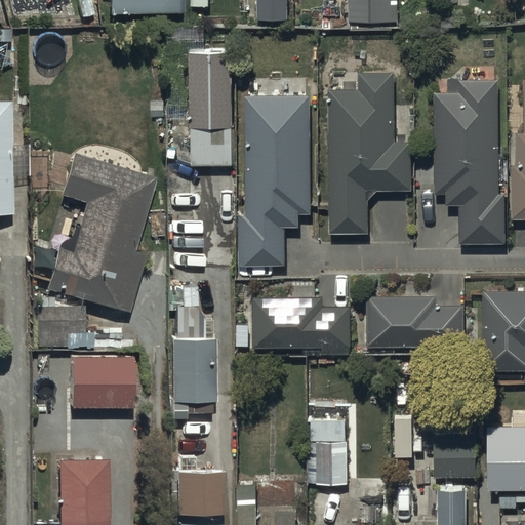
[(184,0),(112,0),(113,14),(185,13),(184,0)]
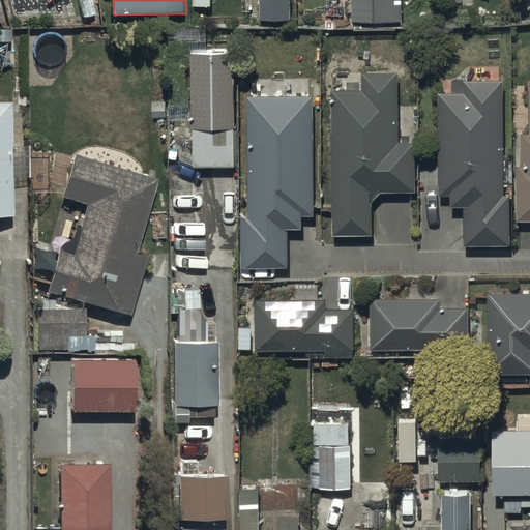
[(260,0),(260,19),(290,19),(289,0),(260,0)]
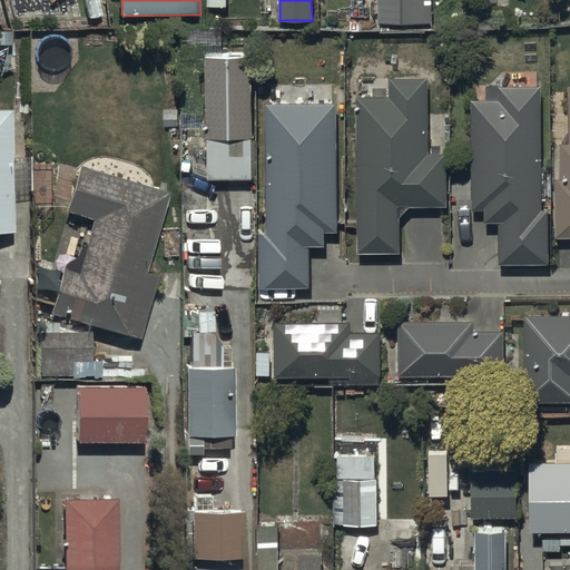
[(433,0),(379,0),(379,23),(433,23),(433,0)]
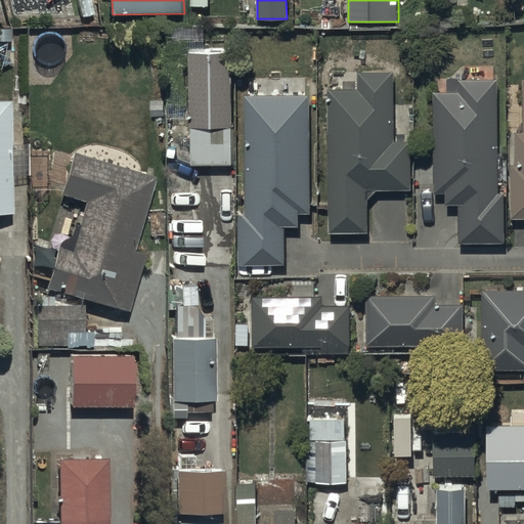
[(229,50),(188,51),(189,164),(230,163),(229,50)]
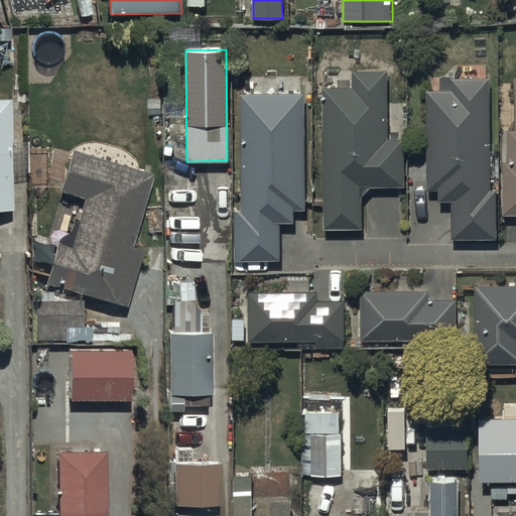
[(352,89),(321,89),(323,228),(360,228),(359,195),(367,185),(403,185),(403,138),(387,138),(387,69),(352,69),(352,89)]
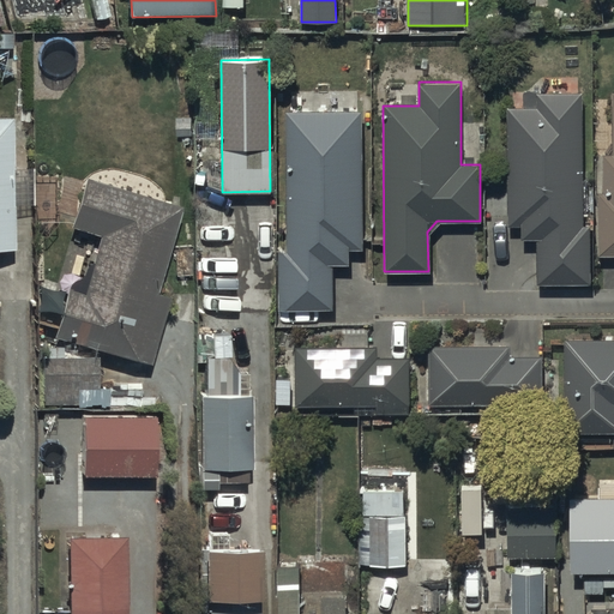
[(613,91),(613,154),(602,154),(602,190),(597,190),(597,254),(613,253),(613,91)]
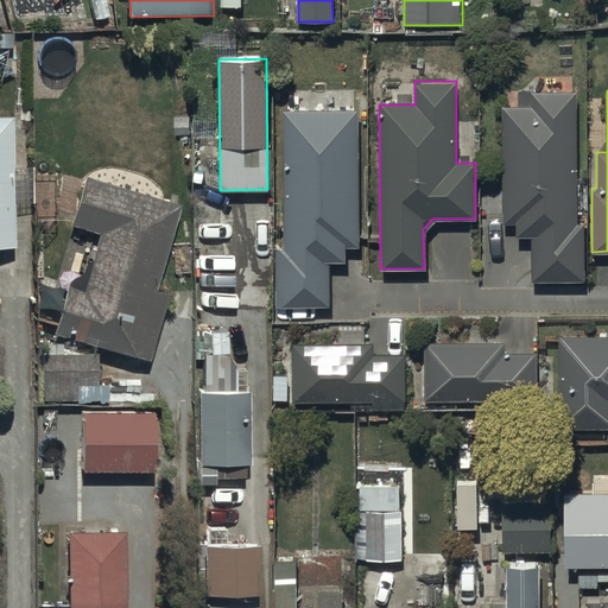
[(532,105),(501,106),(502,221),(515,221),(517,233),(531,233),(531,279),(582,279),(581,223),(576,223),(574,92),(532,93),(532,105)]
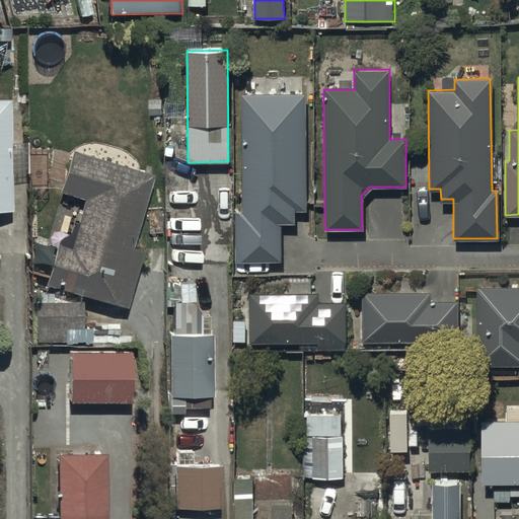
[(305,93),(240,95),(243,211),(233,211),(234,262),(283,261),(282,221),(294,221),(293,209),(307,208),(305,93)]
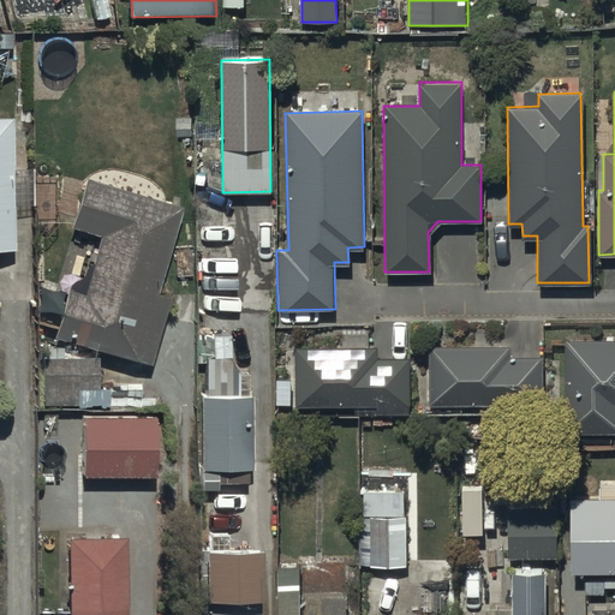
[(10,118),(0,117),(0,250),(10,251),(10,206),(33,206),(33,168),(11,168),(10,118)]
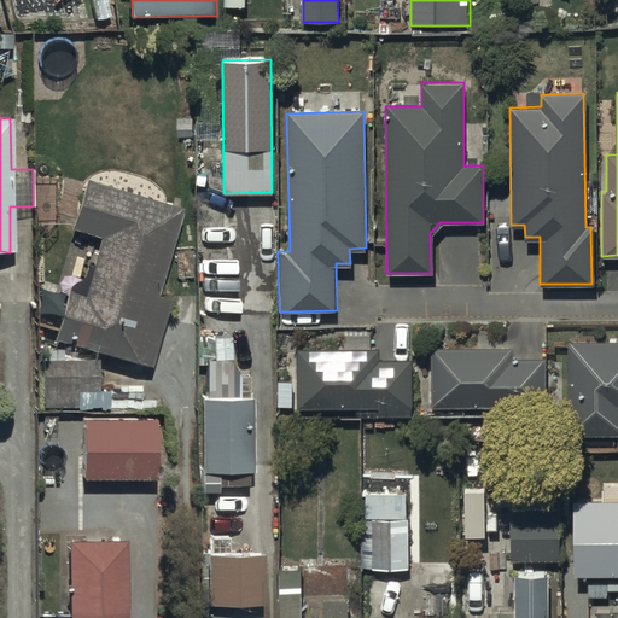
[(179,209),(85,181),(70,232),(97,239),(80,292),(68,289),(53,337),(150,366),(169,299),(153,293),(179,209)]
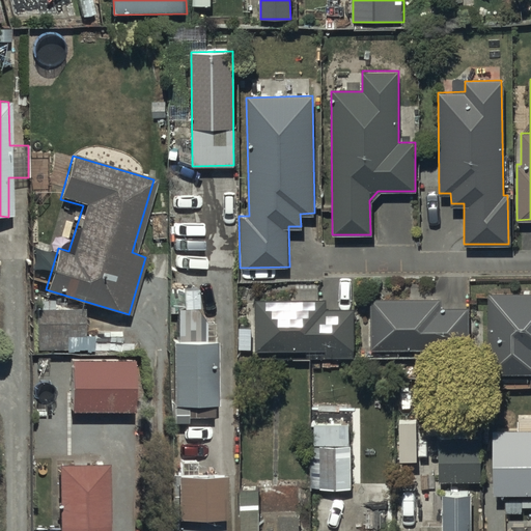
[(167,343),(172,343),(173,404),(216,403),(214,322),(203,322),(197,310),(197,289),(197,281),(185,281),(185,290),(168,290),(168,313),(175,313),(175,326),(167,326),(167,343)]
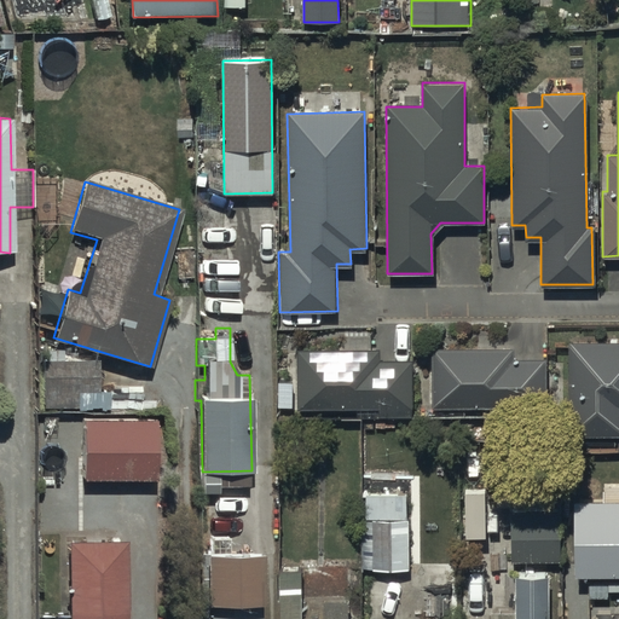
[(618,340),(570,341),(570,437),(618,435),(618,340)]
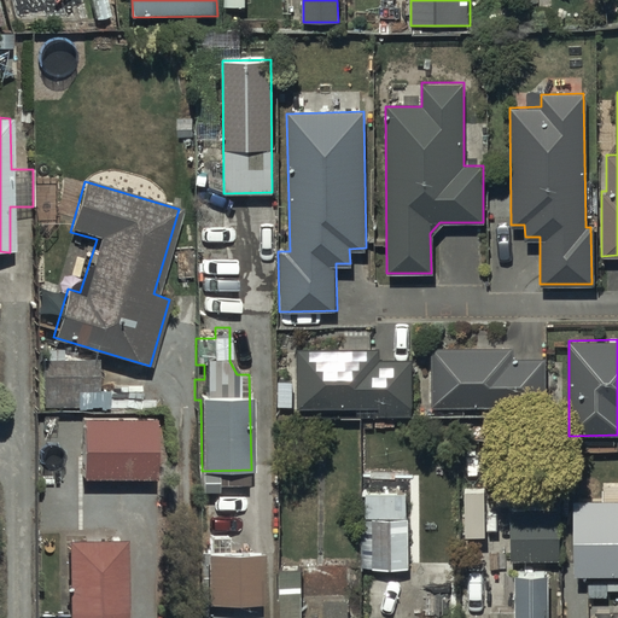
[(50,361),(41,361),(44,406),(64,404),(64,392),(97,390),(95,359),(62,361),(60,345),(48,345),(50,361)]
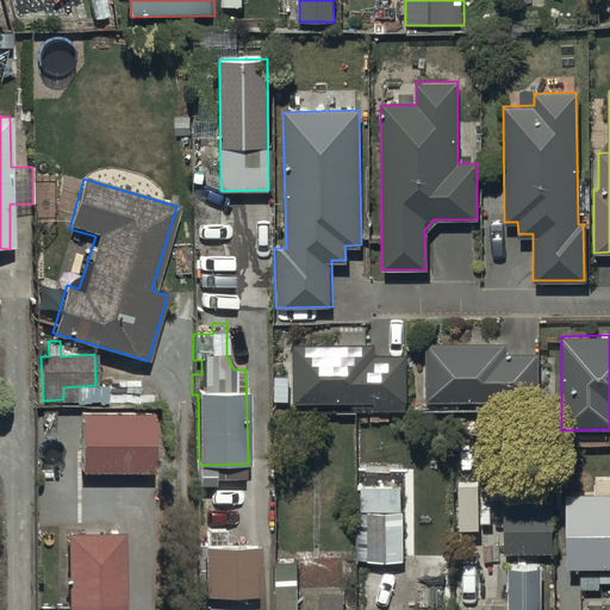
[(373,342),(293,342),(293,403),(373,403),(373,411),(404,411),(404,353),(373,353),(373,342)]
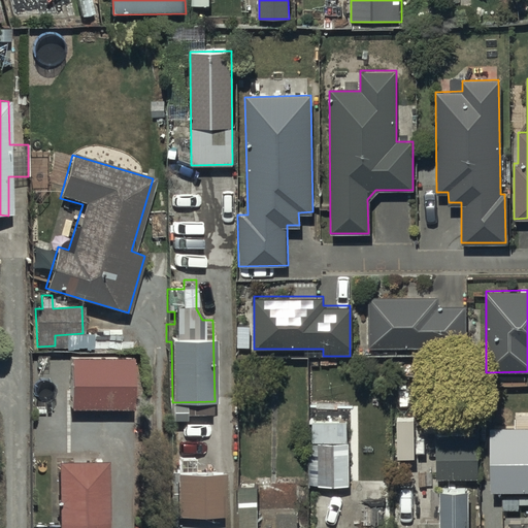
[(436,296),(368,296),(369,347),(465,347),(465,304),(436,305),(436,296)]
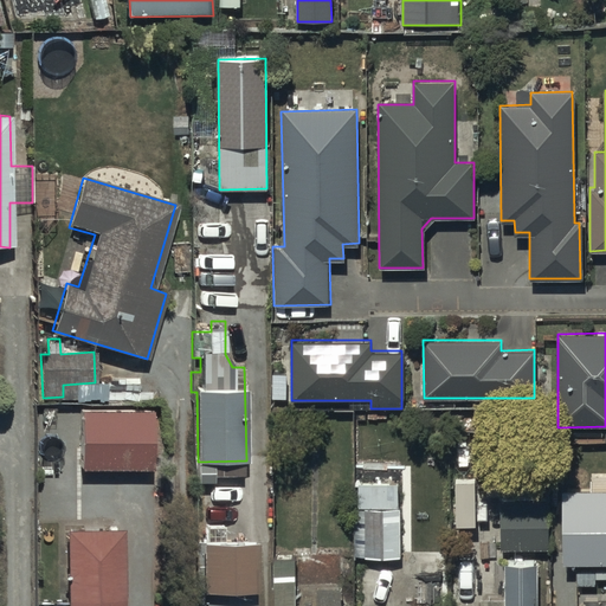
[(102,391),(101,405),(152,406),(152,391),(102,391)]
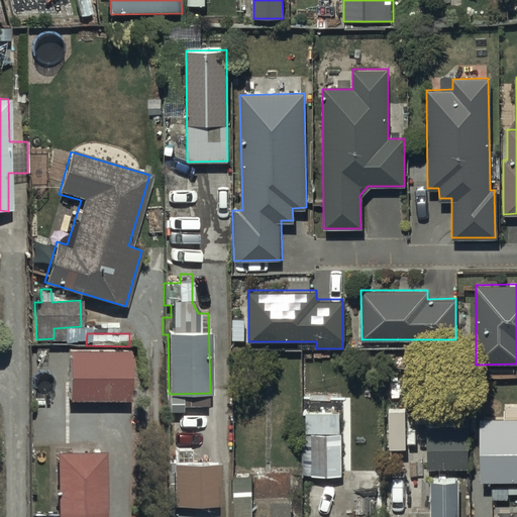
[(69,350),(69,401),(128,401),(127,350),(69,350)]
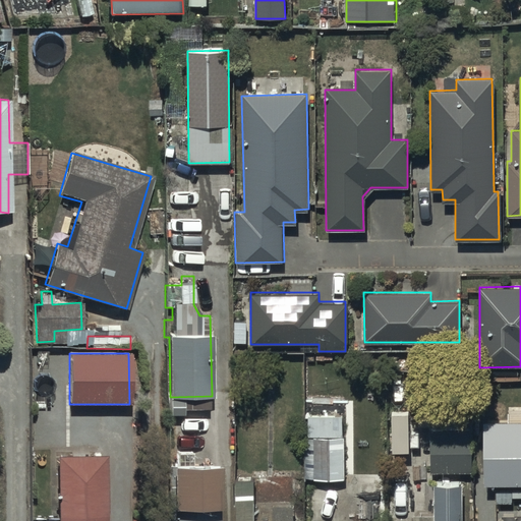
[(470,417),(428,418),(429,473),(471,472),(470,417)]
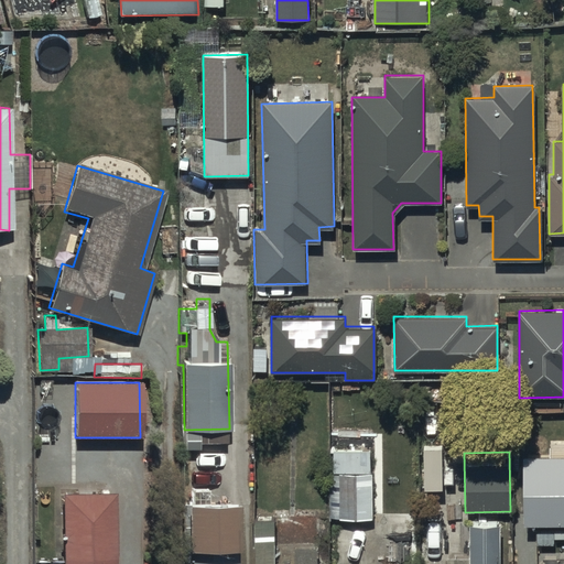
[(537,468),(513,469),(512,478),(517,478),(518,525),(545,525),(544,511),(551,511),(550,498),(544,498),(544,475),(537,475),(537,468)]
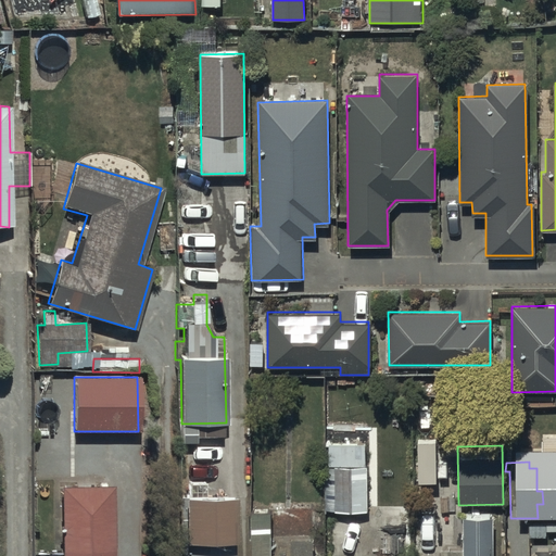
[(324,467),(324,471),(324,509),(365,509),(365,467),(324,467)]
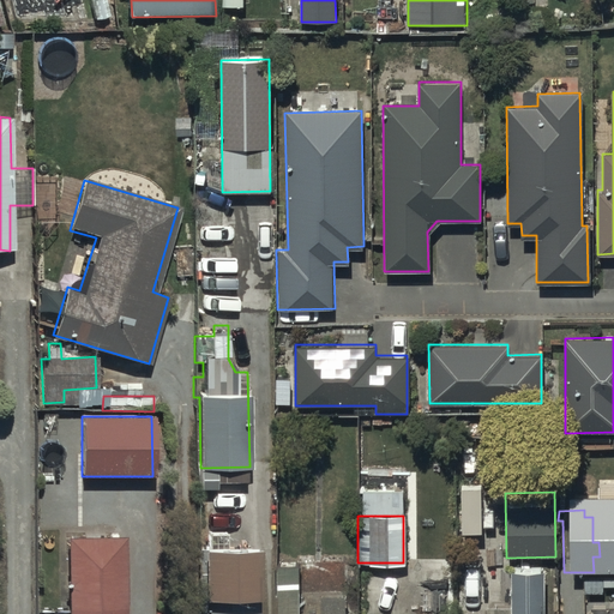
[(126,613),(126,535),(65,536),(66,613),(126,613)]
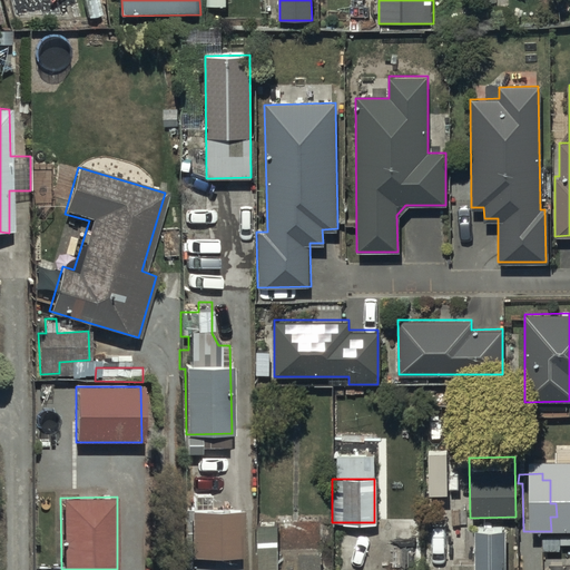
[(236,569),(237,512),(187,511),(184,511),(183,569),(236,569)]
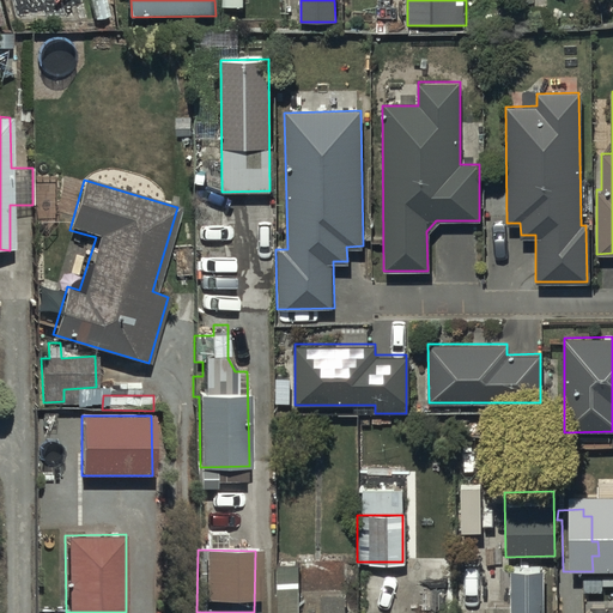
[(275,612),(347,612),(347,595),(319,595),(319,612),(298,612),(298,563),(275,564),(275,612)]
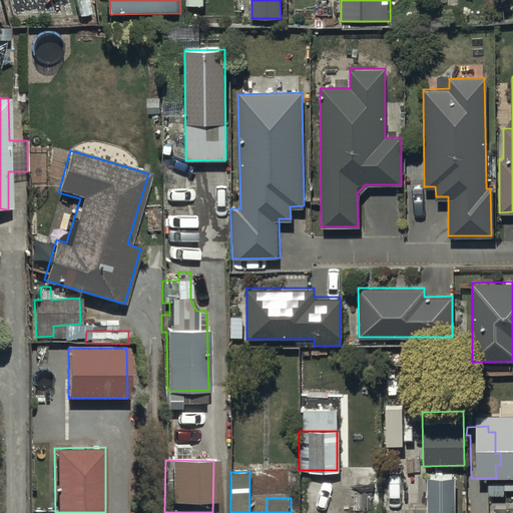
[(406,512),(456,512),(457,477),(427,477),(428,507),(407,507),(406,512)]
